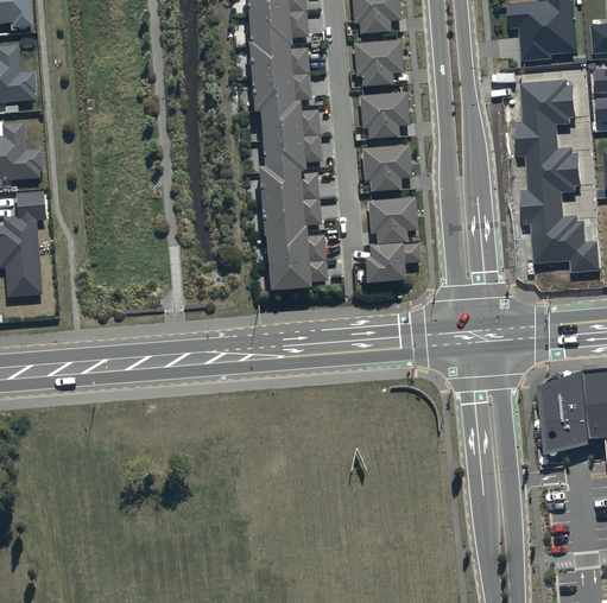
[(0,21),(12,21),(13,27),(32,26),(30,0),(0,0),(0,21)]
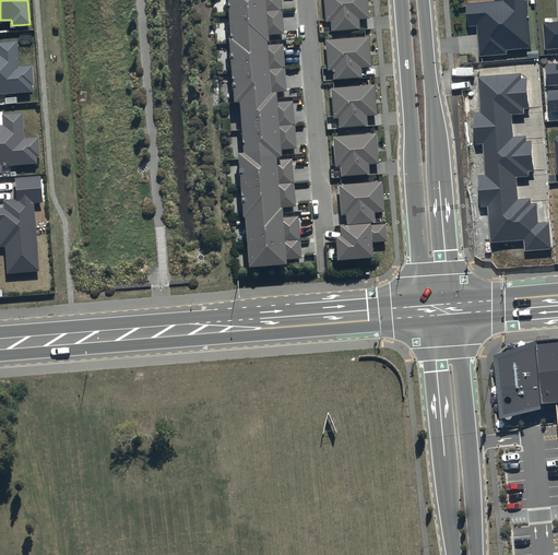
[(227,0),(248,274),(289,271),(288,261),(303,260),(299,215),(284,216),(284,212),(281,212),(281,209),(296,208),(293,157),(282,158),(282,150),(296,149),(293,101),(276,102),(276,96),(271,97),(271,92),(285,91),(282,45),(269,46),(268,35),(283,34),(280,0),(227,0)]
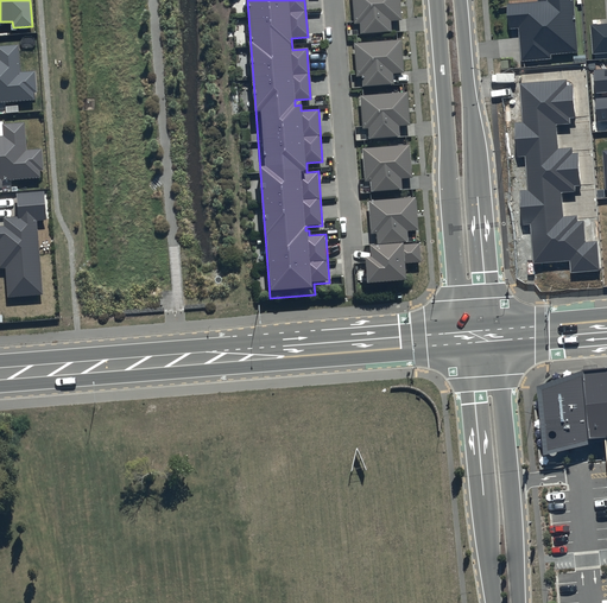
[(351,0),(353,23),(359,23),(359,33),(391,31),(390,20),(400,19),(398,0),(351,0)]
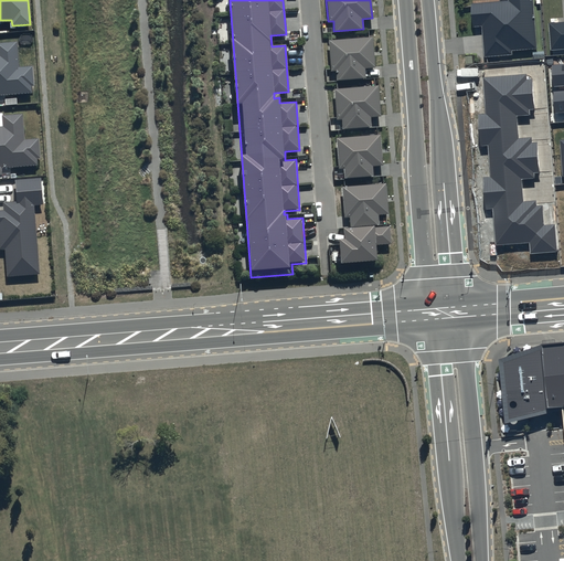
[(536,44),(531,0),(470,0),(472,22),(480,21),(482,53),(511,51),(511,46),(536,44)]
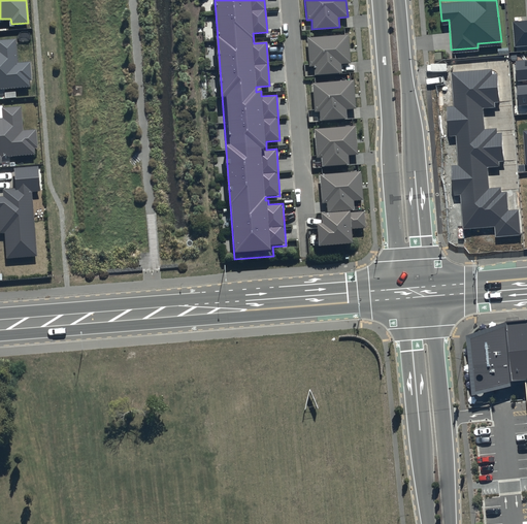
[(526,15),(512,18),(514,42),(526,40),(526,15)]
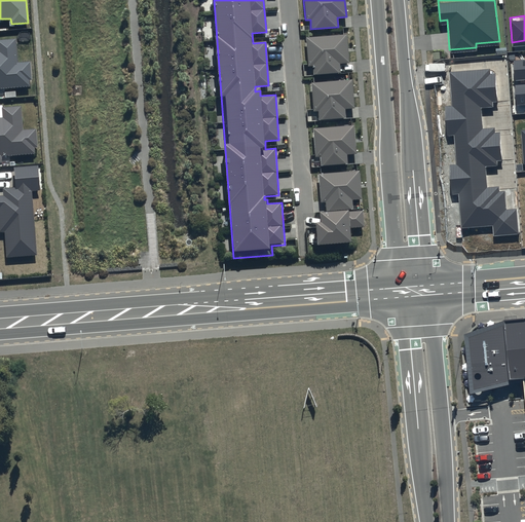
[(347,34),(305,37),(307,66),(312,65),(313,75),(340,73),(340,64),(349,63),(347,34)]
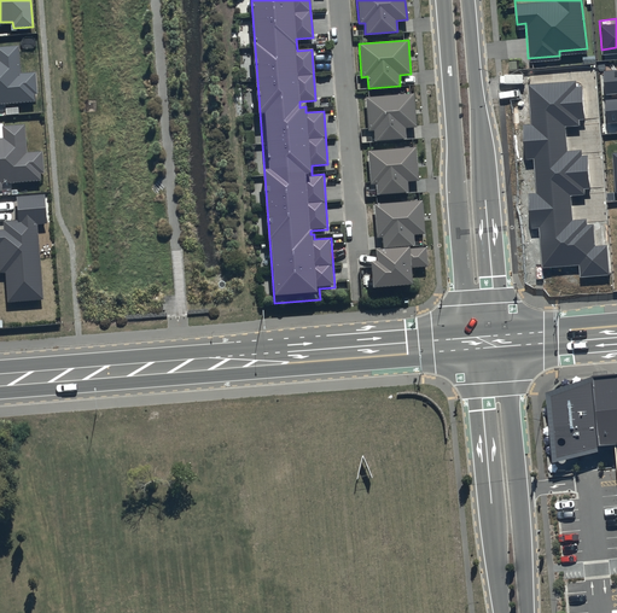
[(0,103),(34,101),(34,93),(38,93),(35,71),(21,73),(19,44),(0,45),(0,103)]
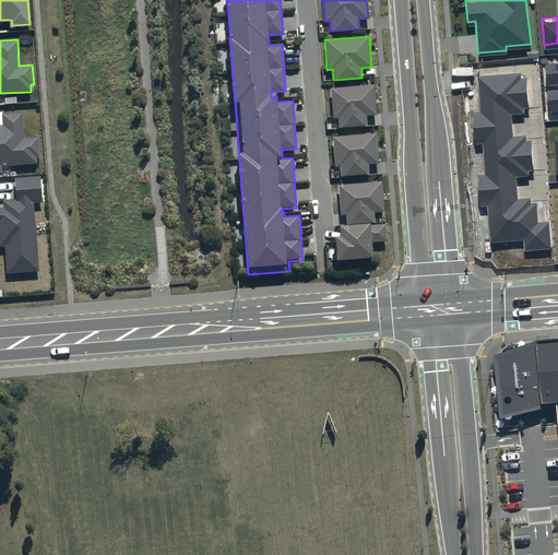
[(557,57),(543,59),(545,82),(557,81),(557,85),(546,86),(547,107),(557,106),(557,57)]
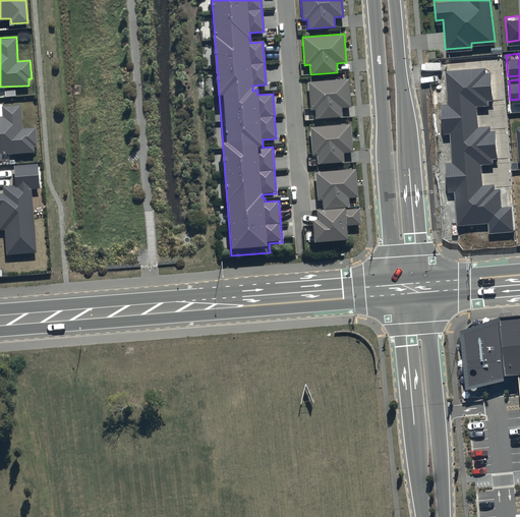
[(484,63),(442,66),(444,99),(438,99),(440,130),(448,130),(449,158),(444,158),(446,187),(455,187),(457,221),(486,220),(487,231),(513,229),(511,203),(499,204),(498,186),(492,186),(492,182),(480,182),(479,160),(490,159),(490,154),(496,154),(494,127),(488,128),(487,123),(475,123),(474,101),(485,100),(485,95),(492,95),(489,67),(484,67),(484,63)]
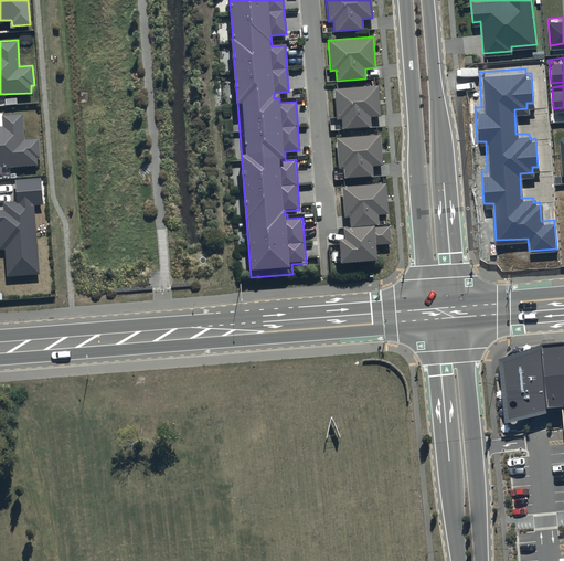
[(379,84),(334,87),(337,119),(342,118),(342,128),(372,126),(371,116),(381,116),(379,84)]
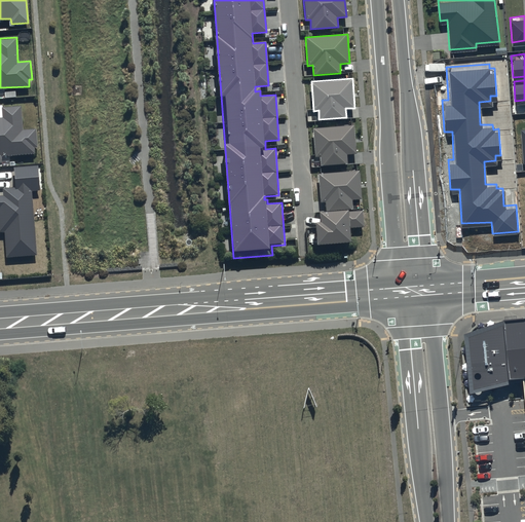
[(0,161),(1,161),(0,155),(34,152),(33,147),(37,146),(36,128),(23,129),(21,106),(2,107),(2,117),(0,116),(0,161)]
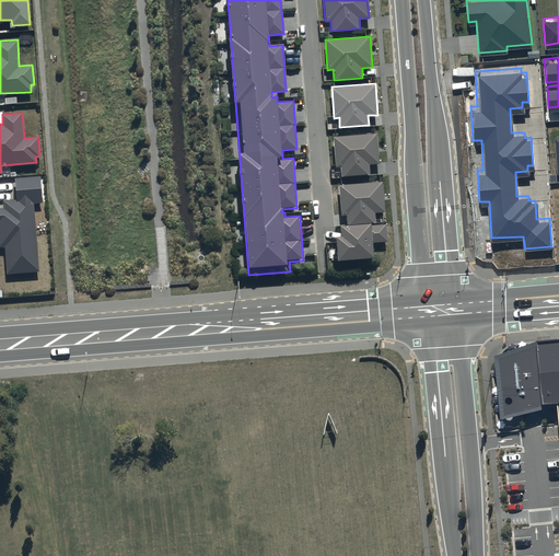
[(377,134),(333,137),(335,168),(340,166),(341,176),(370,175),(369,164),(380,164),(377,134)]
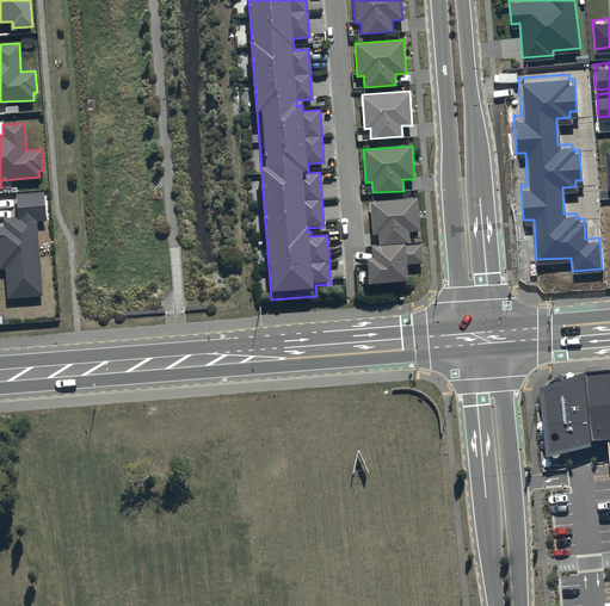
[(47,221),(44,191),(16,192),(17,217),(2,217),(4,227),(0,227),(0,269),(5,269),(7,298),(42,296),(37,222),(47,221)]
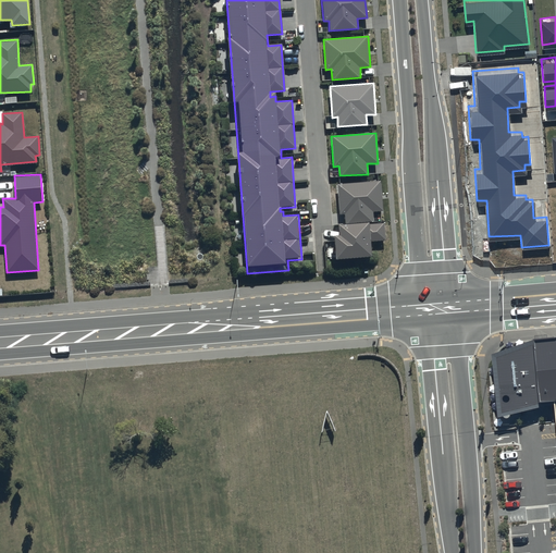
[(381,181),(337,184),(340,214),(344,214),(345,224),(373,222),(373,212),(383,211),(381,181)]
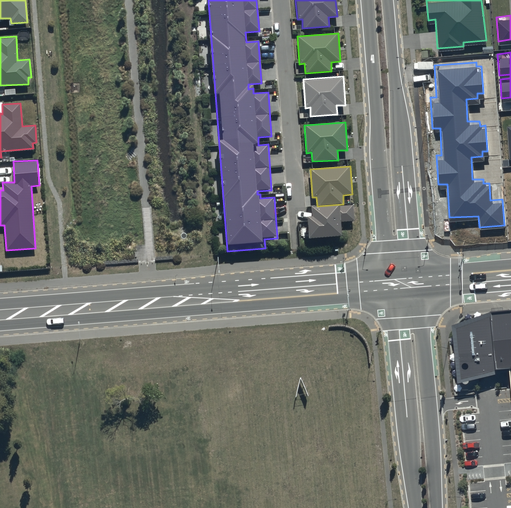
[(337,210),(312,212),(313,221),(308,221),(309,243),(343,241),(341,222),(355,221),(353,205),(337,206),(337,210)]
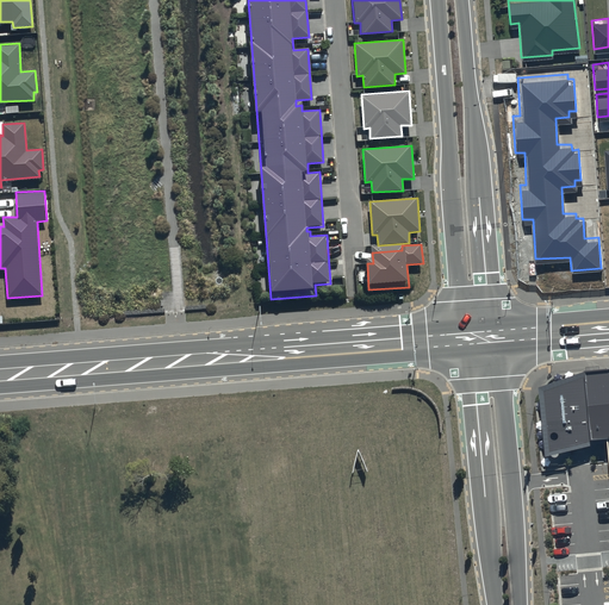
[(592,431),(608,430),(608,363),(584,366),(585,370),(559,379),(565,444),(592,435),(592,431)]
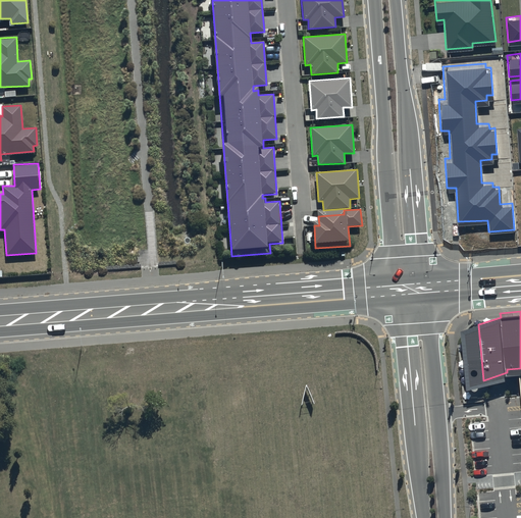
[(483,380),(478,324),(462,330),(467,384),(483,380)]
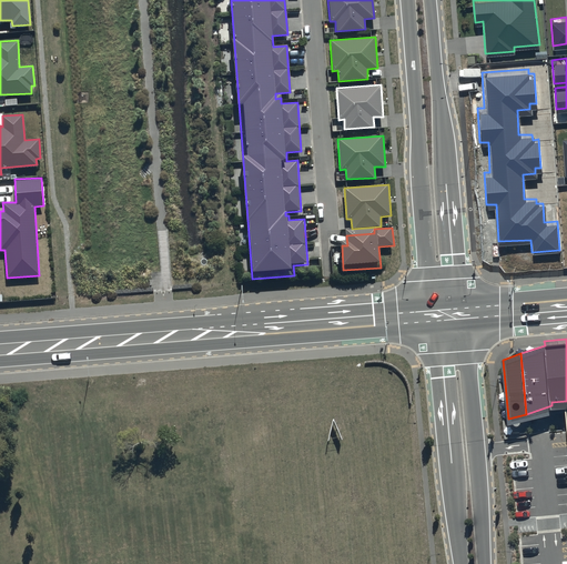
All buildings are outlined.
